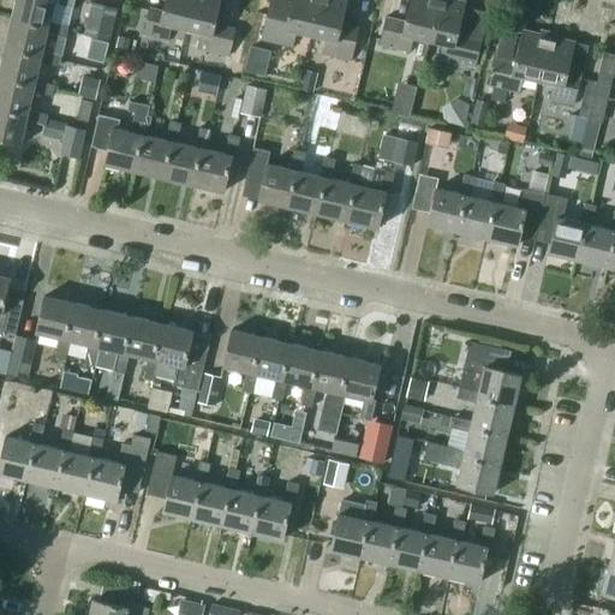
[(16,0),(12,17),(48,25),(49,21),(54,3),(73,7),(73,0),(16,0)]
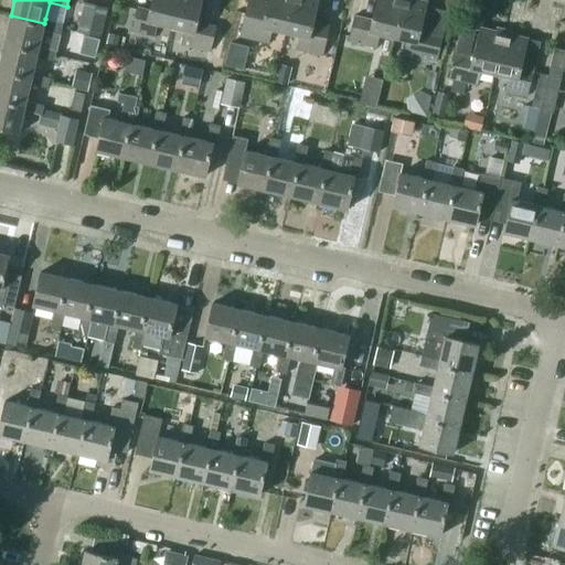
[(153,38),(157,24),(170,27),(177,0),(150,0),(149,10),(137,7),(131,33),(153,38)]
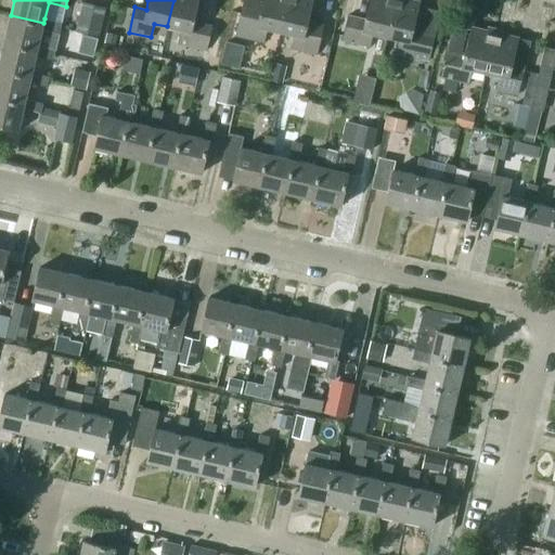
[(181,29),(178,43),(207,50),(213,27),(193,23),(198,0),(173,0),(167,26),(181,29)]
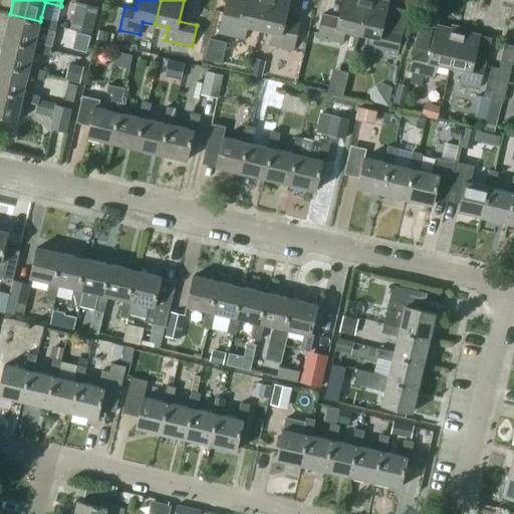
[(244,39),(247,27),(260,29),(266,0),(243,0),(243,2),(234,0),(225,0),(218,33),(244,39)]
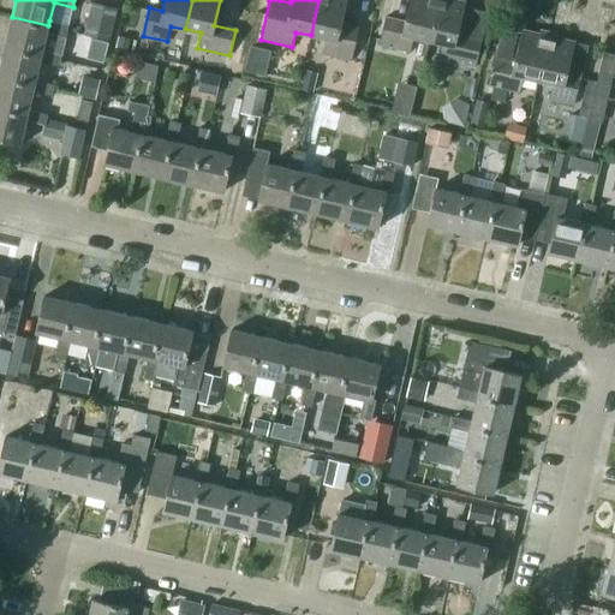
[(318,0),(311,35),(326,39),(322,54),(351,61),(358,28),(341,24),(346,0),(318,0)]
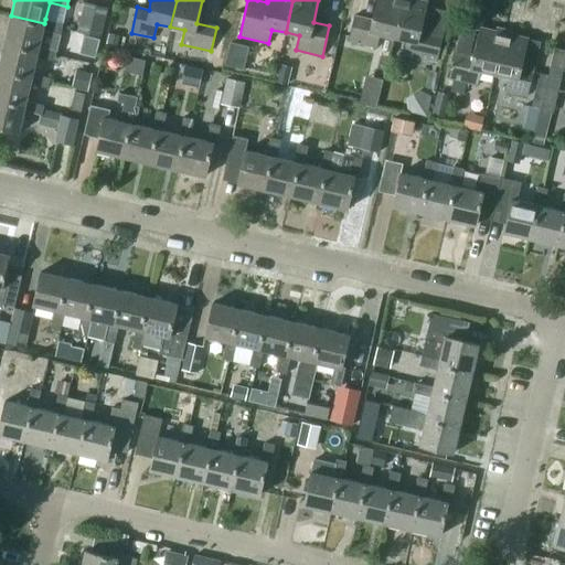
[(349,42),(376,49),(380,34),(393,38),(402,0),(376,0),(373,17),(355,12),(349,42)]
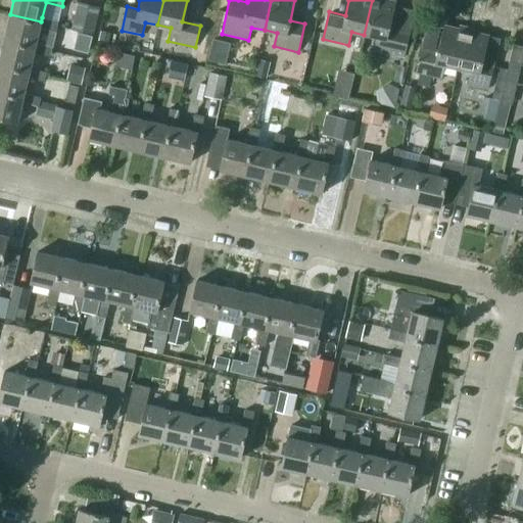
[(377,38),(374,50),(403,57),(411,30),(390,25),(395,0),(394,0),(394,1),(389,0),(372,0),(364,35),(377,38)]
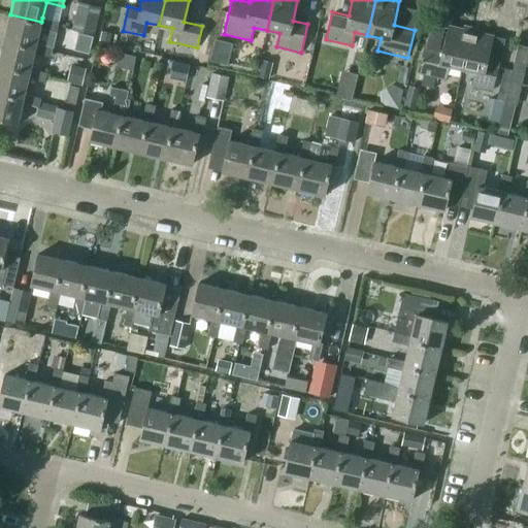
[(71,29),(94,34),(100,7),(78,1),(71,29)]
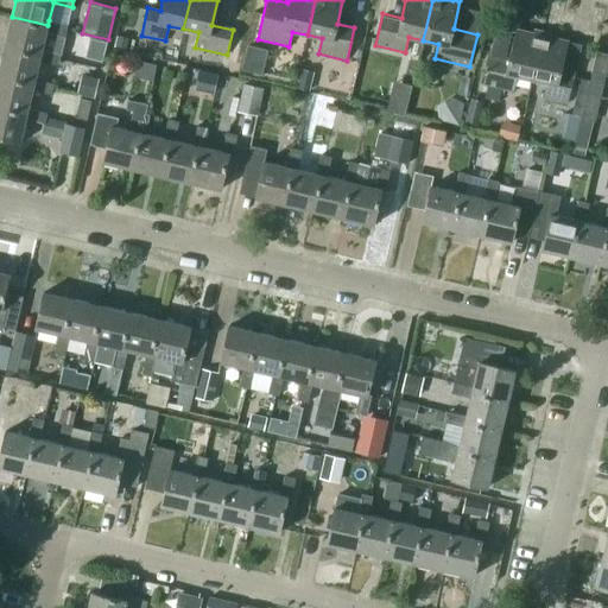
[(12,17),(5,46),(40,55),(42,50),(46,31),(65,36),(68,25),(49,20),(48,25),(12,17)]
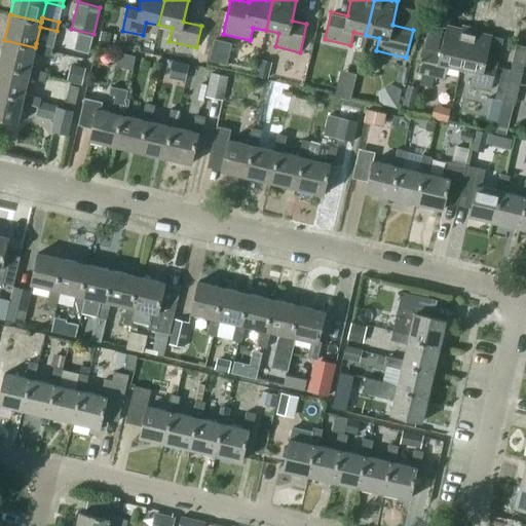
[(444,79),(447,66),(459,69),(470,28),(462,26),(461,29),(447,26),(448,23),(447,23),(441,49),(424,45),(418,73),(444,79)]
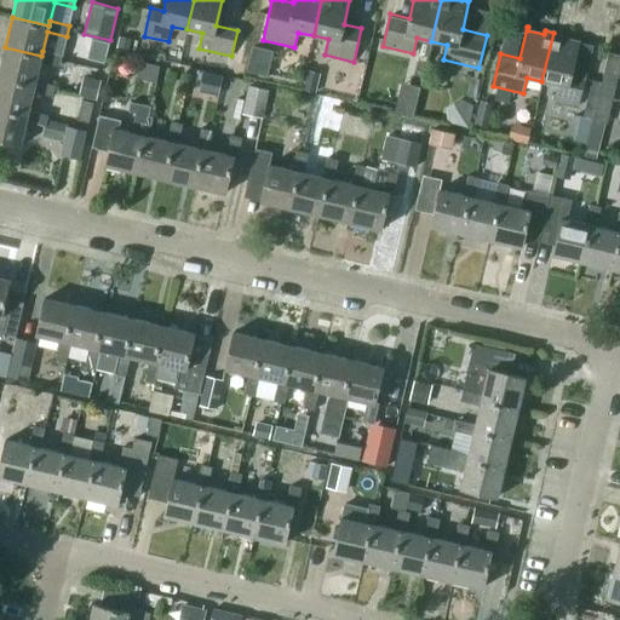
[(557,85),(554,101),(579,105),(585,78),(572,75),(580,39),(578,38),(578,41),(561,38),(561,34),(554,33),(541,81),(557,85)]
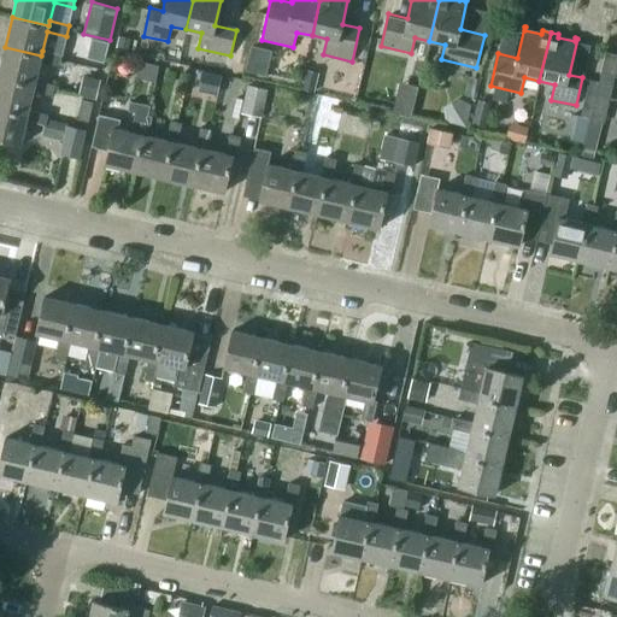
[(127,50),(129,37),(118,35),(115,46),(127,50)]
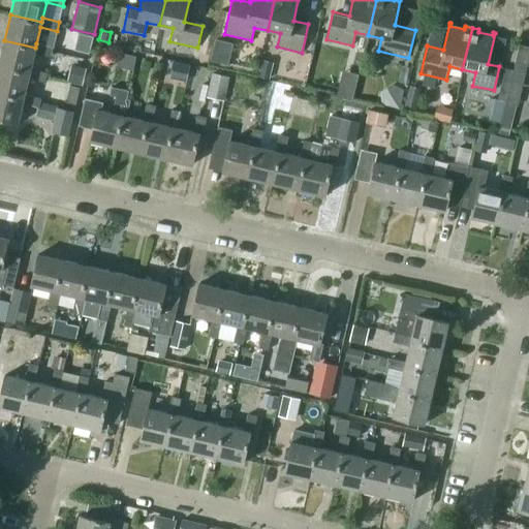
[(74,49),(73,50),(89,54),(93,36),(90,35),(78,33),(74,49)]
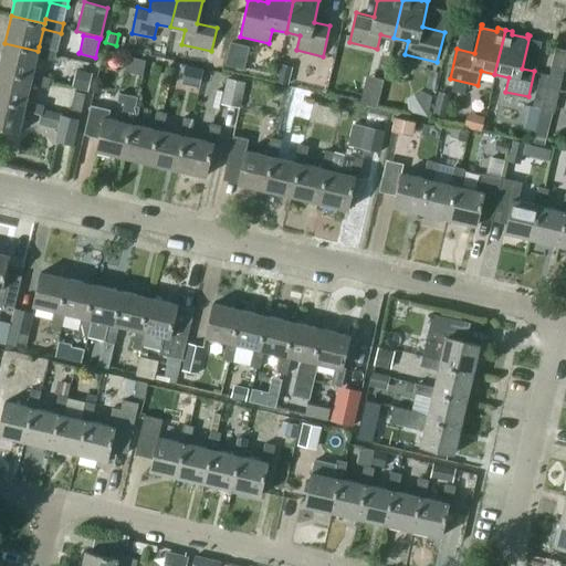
[(4,43),(0,61),(0,70),(32,77),(33,74),(37,56),(54,61),(56,54),(56,51),(39,46),(38,51),(4,43)]
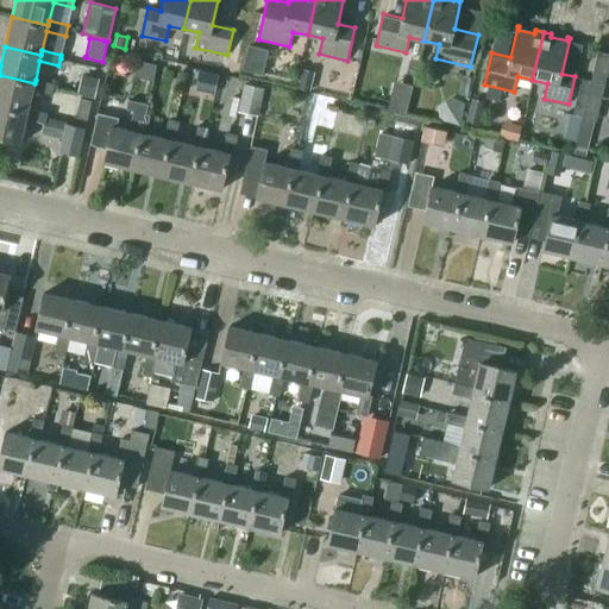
[(262,74),(267,50),(249,46),(243,70),(262,74)]
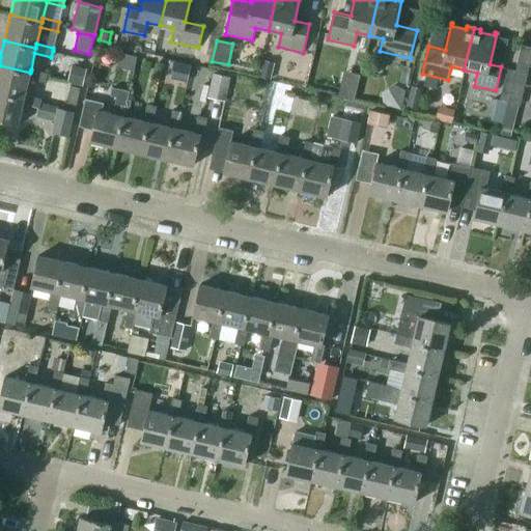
[(514,71),(508,94),(507,103),(519,106),(528,64),(530,64),(530,47),(521,45),(515,66),(514,71)]
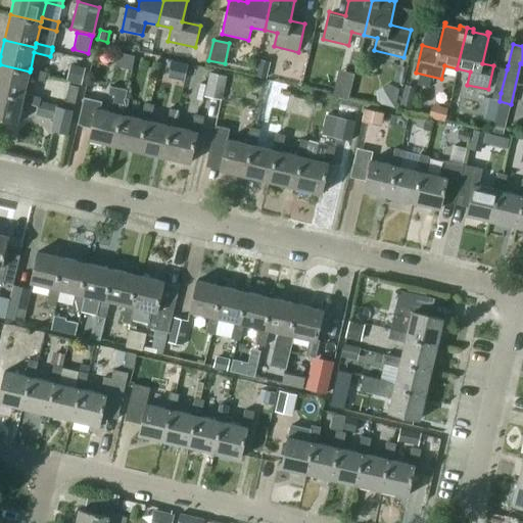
[(119,53),(115,67),(131,70),(134,57),(119,53)]
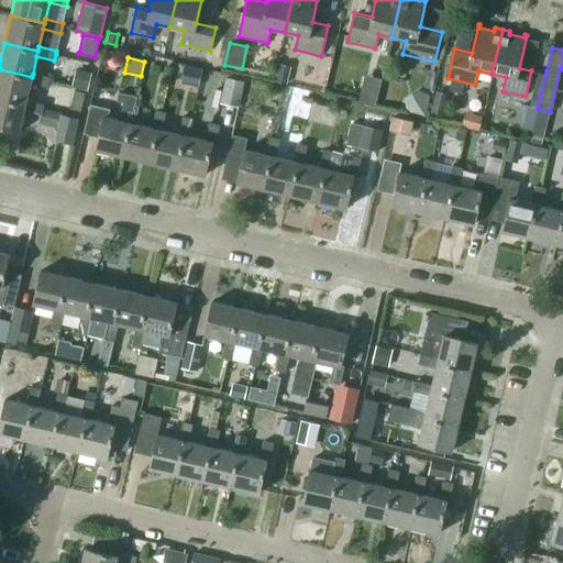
[(290,67),(277,64),(273,83),(285,86),(290,67)]
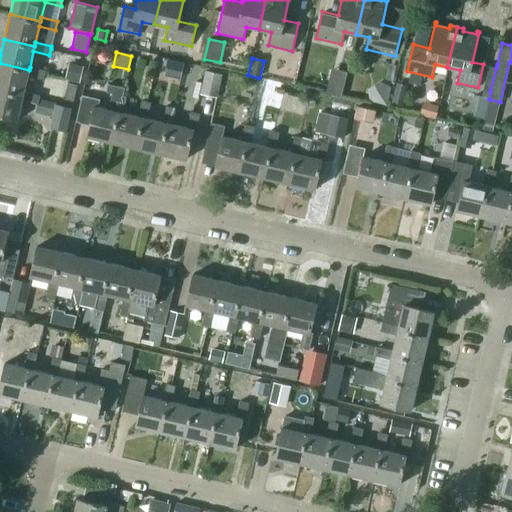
[(180,74),(182,62),(167,59),(164,70),(180,74)]
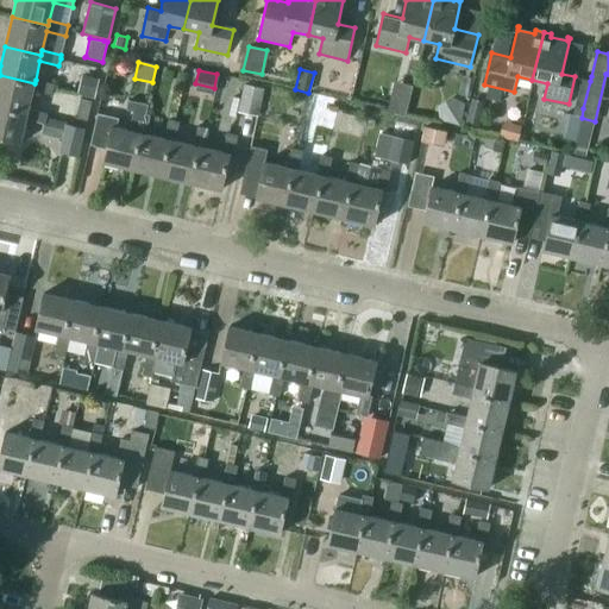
[(0,75),(0,106),(27,113),(29,108),(32,90),(52,95),(55,83),(36,80),(35,83),(0,75)]
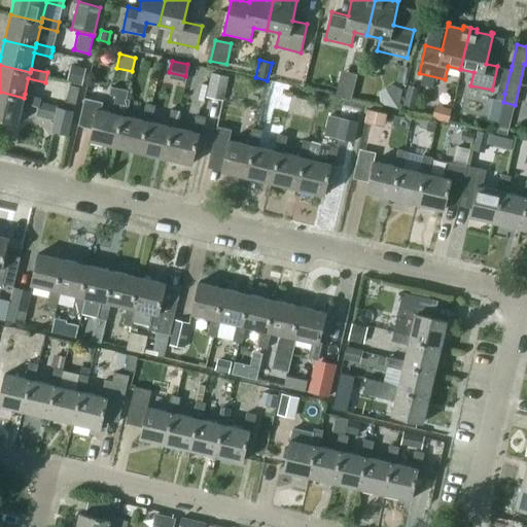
[(85,69),(73,66),(69,82),(81,84),(85,69)]
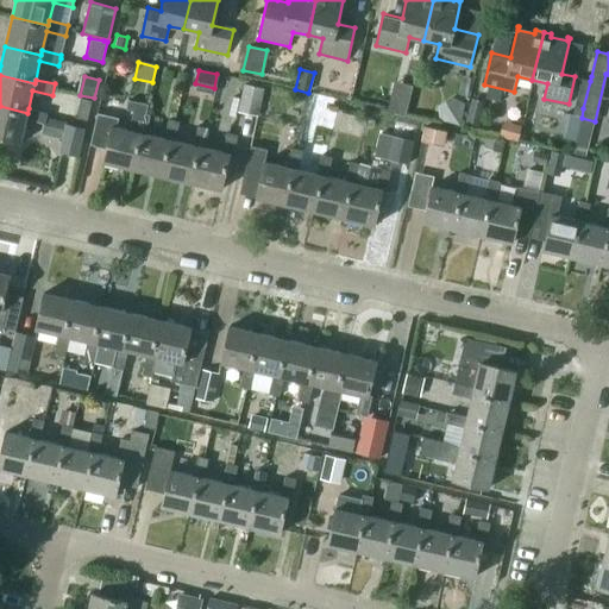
[(576,107),(583,108),(590,81),(582,79),(576,107)]
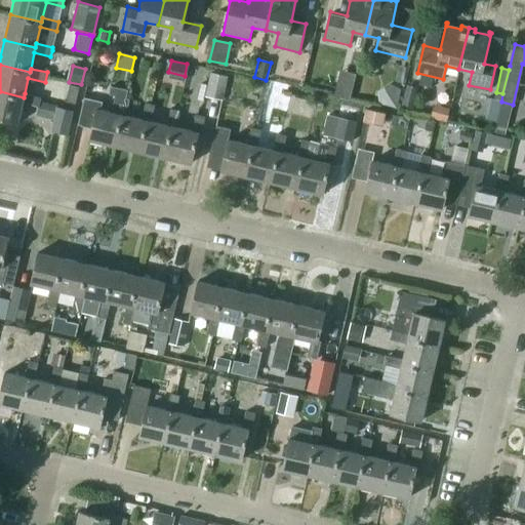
[(205,96),(223,99),(228,76),(210,73),(205,96)]
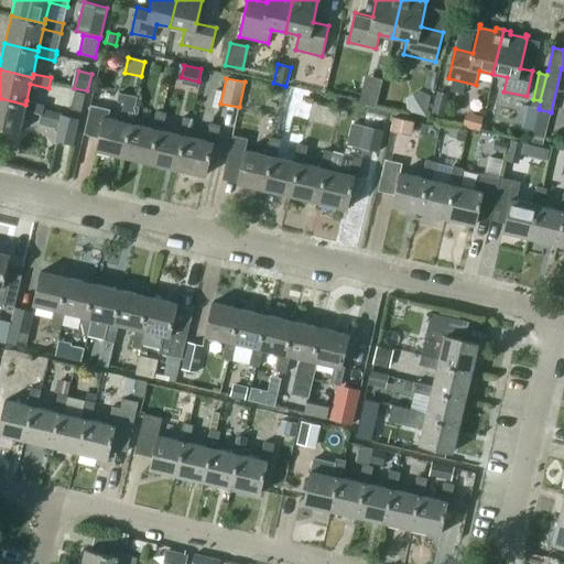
[(465,83),(453,80),(449,91),(463,94),(465,83)]
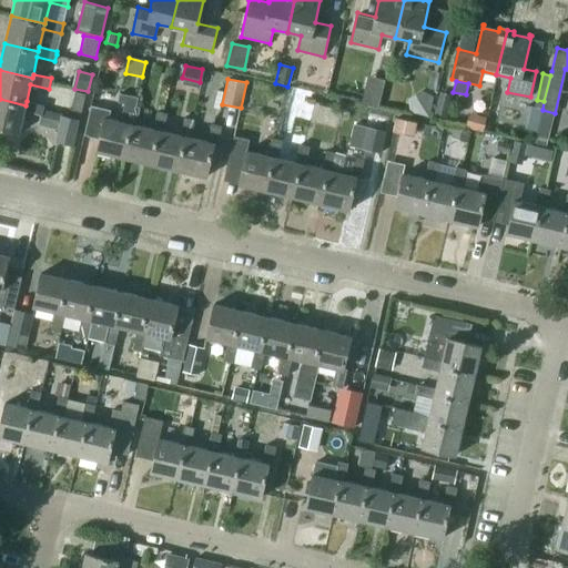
[(87,93),(75,91),(71,110),(82,113),(87,93)]
